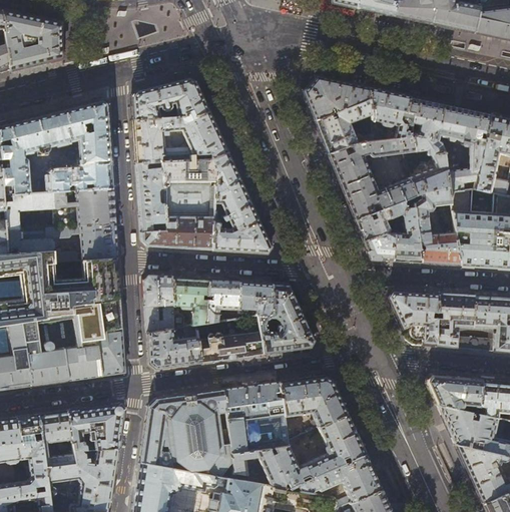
[(333,0),(333,3),(342,5),(358,8),(395,16),(397,1),(395,1),(394,0),(333,0)]
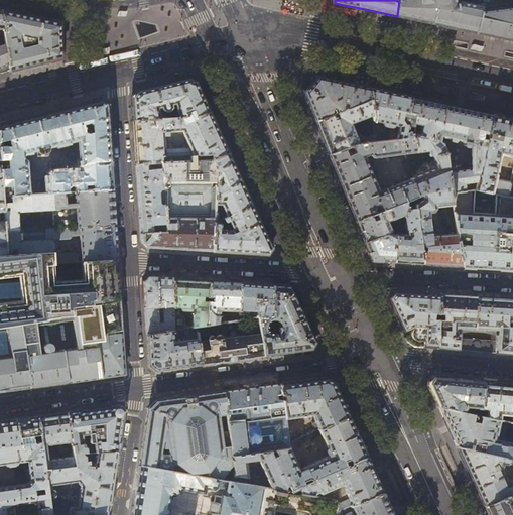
[(396,0),(397,1),(399,1),(397,16),(412,20),(434,24),(437,9),(434,8),(433,3),(432,0),(396,0)]
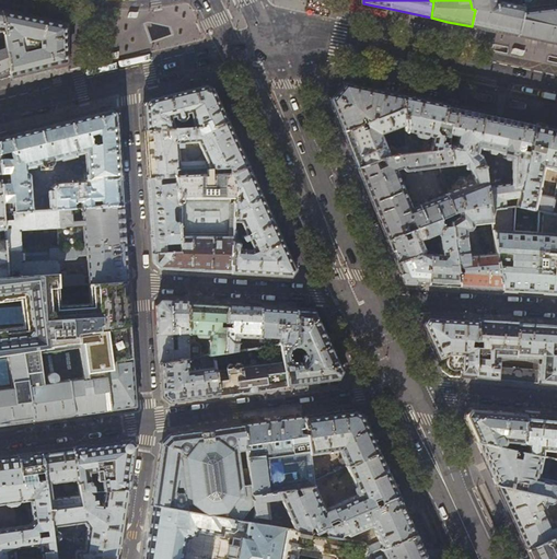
[(476,0),(477,2),(471,3),(472,9),(475,10),(472,26),(494,32),(519,36),(525,8),(523,0),(476,0)]
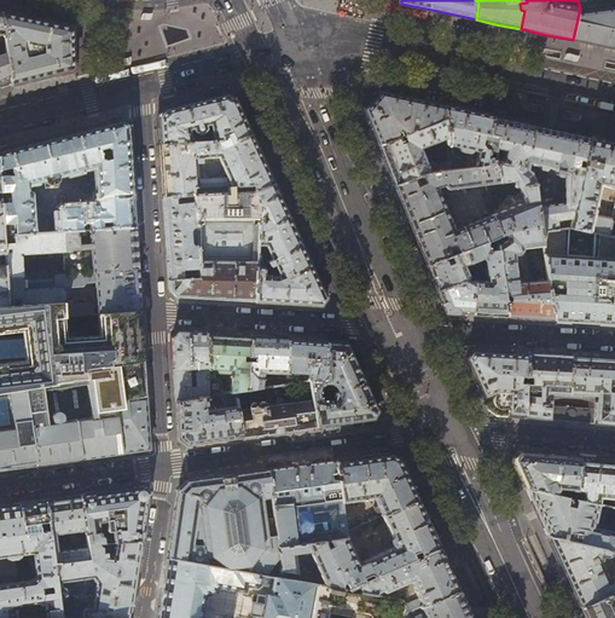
[(614,0),(578,0),(580,9),(573,40),(601,46),(614,48),(614,0)]
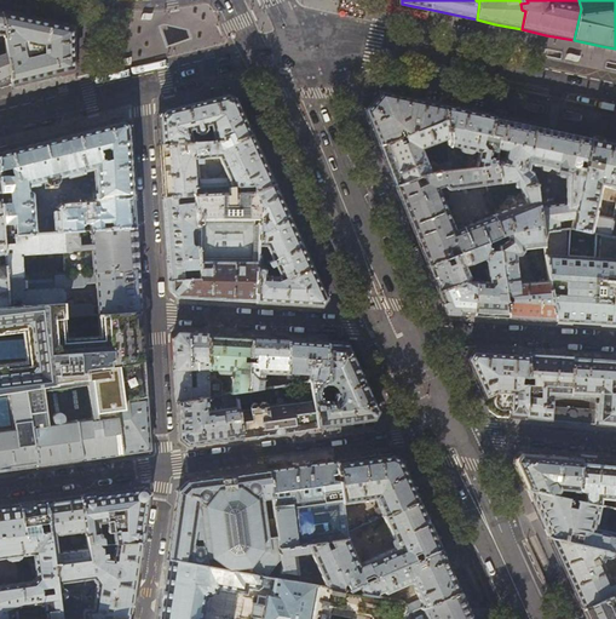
[(75,28),(39,21),(7,13),(4,12),(7,33),(15,89),(45,80),(76,70),(76,47),(75,28)]
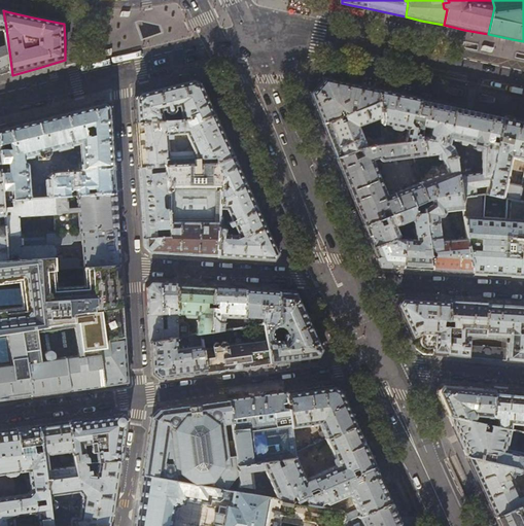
[(0,77),(12,75),(6,28),(0,29),(0,77)]
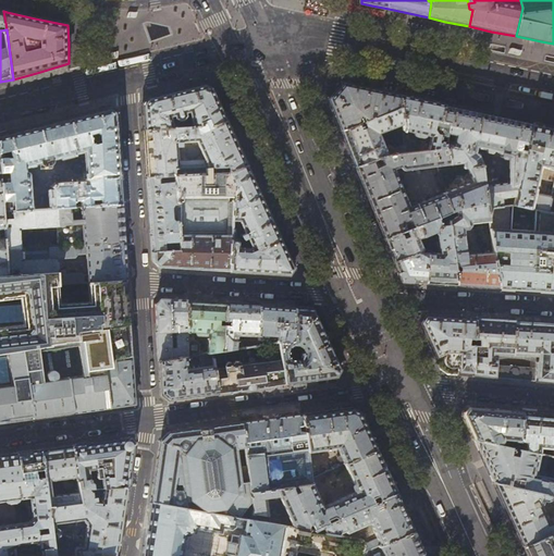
[(403,108),(401,96),(371,89),(344,83),(339,90),(331,99),(336,115),(343,131),(403,108)]
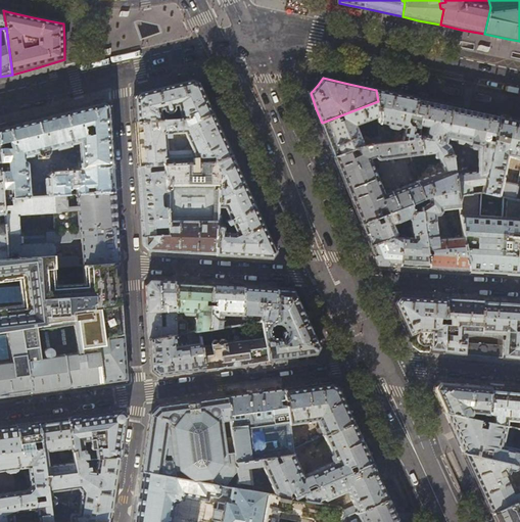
[(204,119),(215,113),(206,96),(200,83),(194,80),(164,87),(141,93),(136,99),(138,123),(204,119)]
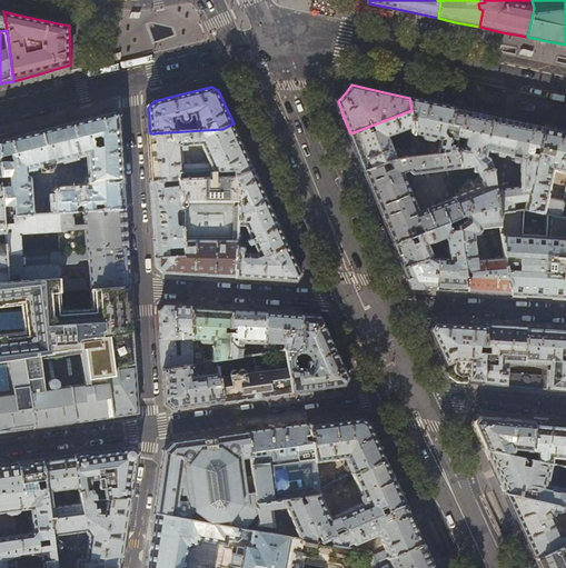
[(435,102),(437,96),(413,90),(410,98),(435,102)]
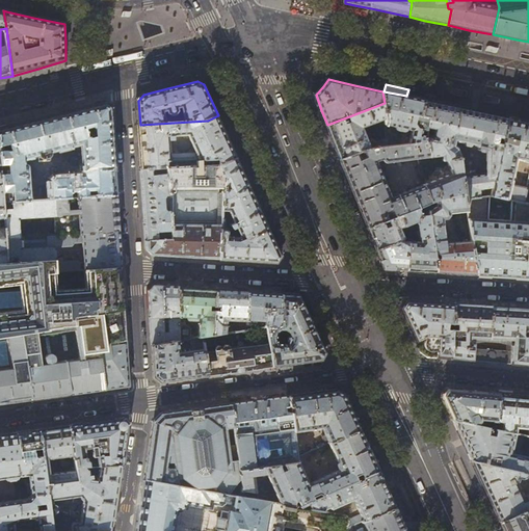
[(384,91),(382,91),(385,103),(388,131),(389,139),(390,147),(400,145),(403,129),(414,131),(411,144),(427,142),(429,117),(422,116),(425,100),(406,96),(384,91)]
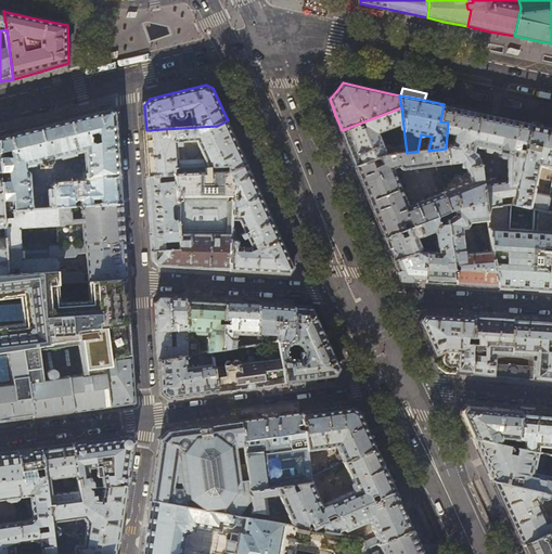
[(490,114),(444,104),(440,121),(448,123),(446,149),(448,149),(451,170),(467,167),(483,165),(484,165),(478,154),(476,153),(477,147),(500,153),(500,154),(501,154),(500,155),(501,157),(504,158),(506,156),(506,155),(510,156),(509,182),(485,185),(488,208),(514,205),(531,123),(490,114)]
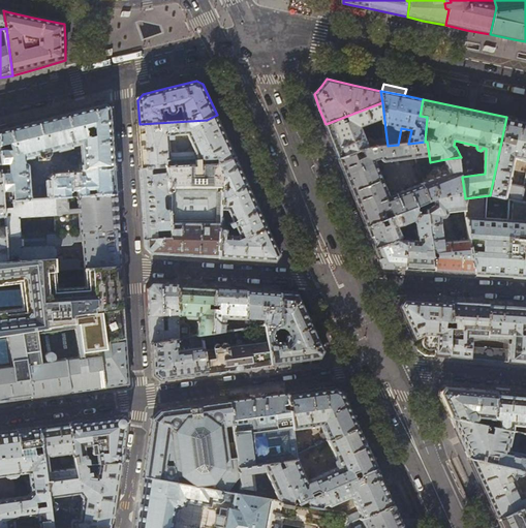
[(382,102),(326,124),(332,140),(340,159),(369,148),(369,149),(388,146),(387,138),(372,143),(370,136),(366,137),(362,127),(379,120),(383,130),(385,130),(382,102)]
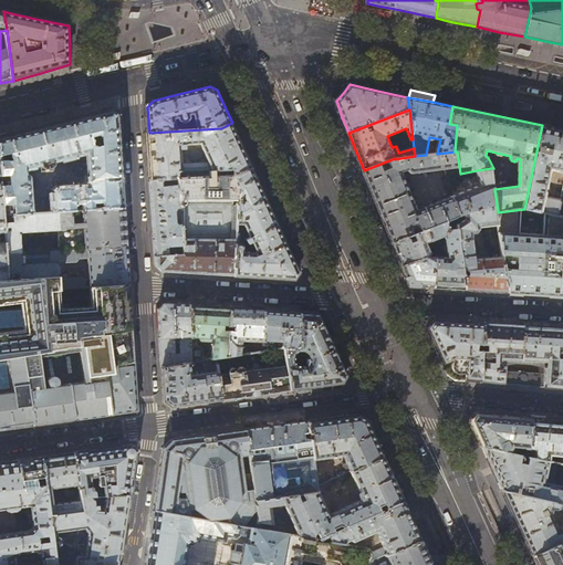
[(120,115),(113,111),(74,119),(51,126),(12,135),(0,138),(0,143),(1,157),(12,154),(14,160),(1,161),(2,176),(14,175),(14,179),(12,179),(12,186),(3,187),(6,216),(10,216),(16,215),(17,215),(35,213),(33,178),(31,176),(29,176),(29,170),(44,166),(44,168),(45,168),(48,169),(54,168),(56,167),(56,166),(58,163),(89,155),(91,187),(60,189),(56,192),(58,212),(77,211),(77,205),(85,205),(85,210),(96,210),(95,203),(104,203),(105,209),(126,208),(124,181),(122,139),(120,115)]
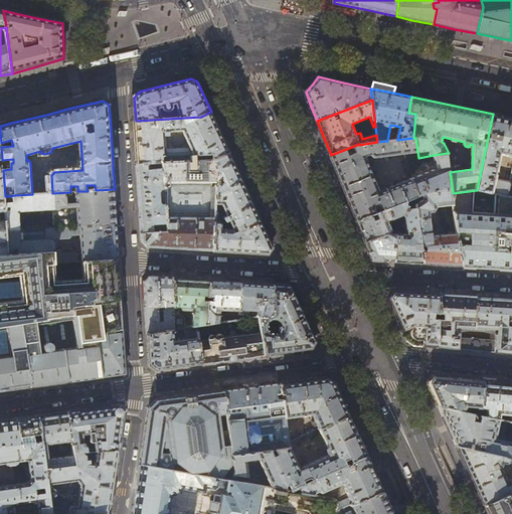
[(219,130),(211,112),(201,117),(136,121),(136,130),(139,165),(214,160),(230,153),(219,130)]
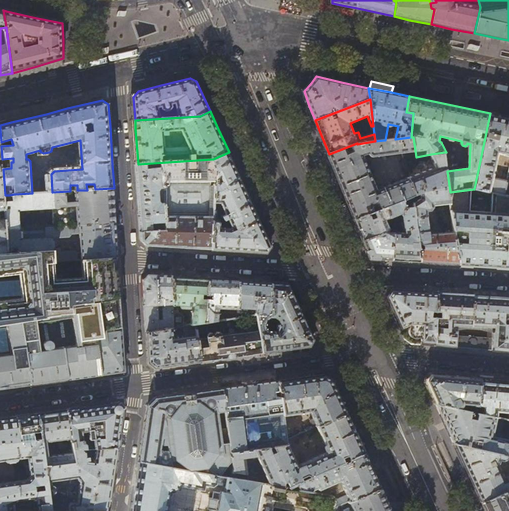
[(508,117),(490,113),(474,189),(506,196),(508,187),(508,182),(493,178),(498,154),(508,156),(508,117)]
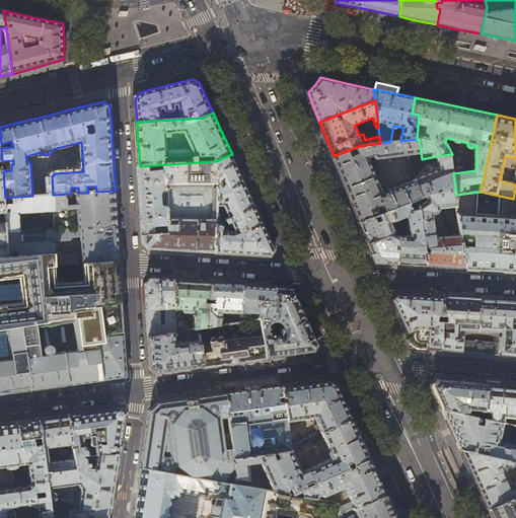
[(417,139),(400,141),(390,142),(380,143),(362,146),(362,145),(334,156),(346,188),(354,206),(360,222),(360,223),(419,200),(422,198),(416,181),(384,194),(369,158),(375,156),(375,157),(376,158),(377,159),(378,159),(379,159),(410,156),(411,161),(423,159),(422,159),(419,139),(417,139)]
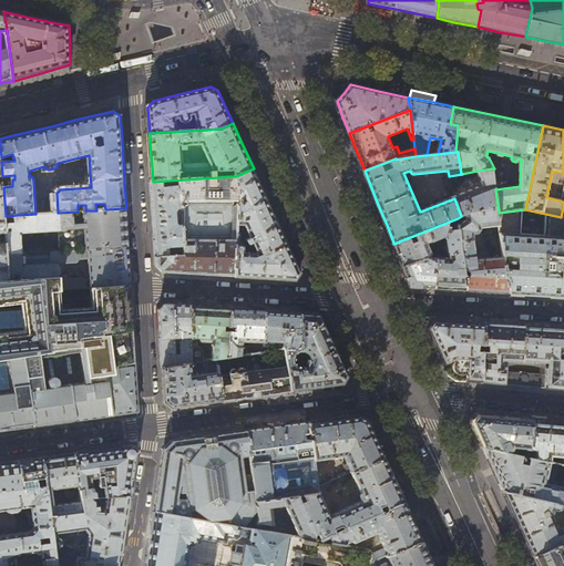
[(276,217),(254,168),(236,176),(242,191),(236,277),(265,279),(297,280),(301,274),(276,217)]
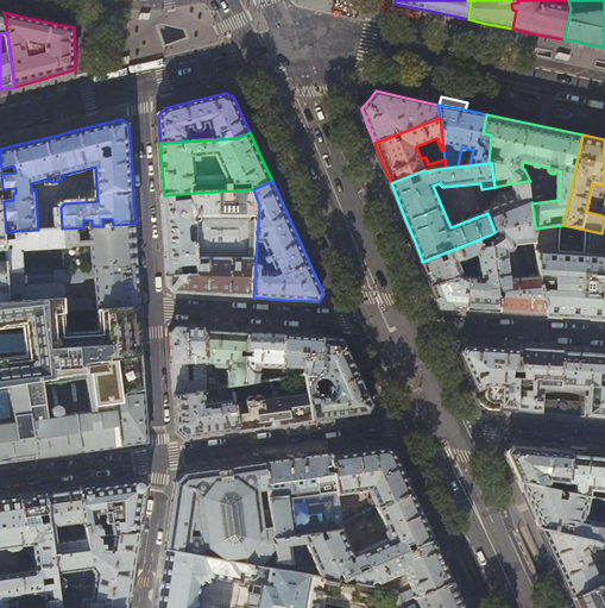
[(529,181),(512,183),(520,200),(487,213),(495,232),(491,234),(492,245),(493,254),(508,252),(512,251),(516,248),(516,246),(536,243),(535,229),(531,204),(529,181)]
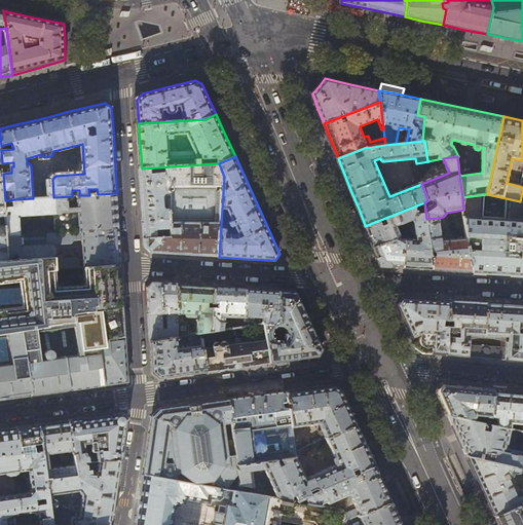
[(224,177),(219,163),(142,169),(144,199),(147,244),(147,248),(152,253),(185,255),(219,257),(224,177)]
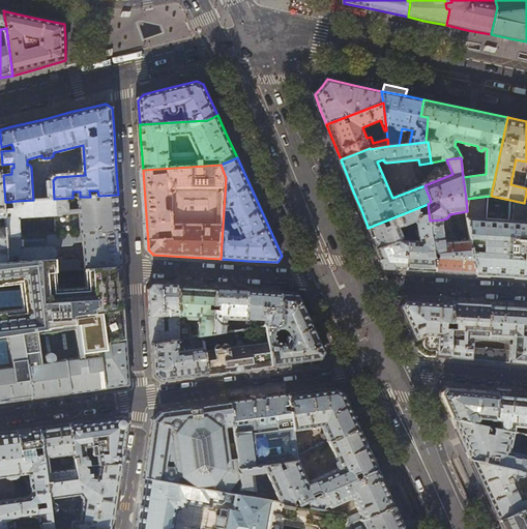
[(15,201),(16,208),(5,208),(6,218),(6,227),(7,238),(120,231),(119,214),(118,195),(98,196),(90,197),(80,197),(72,198),(54,199),(33,200),(16,201),(15,201)]
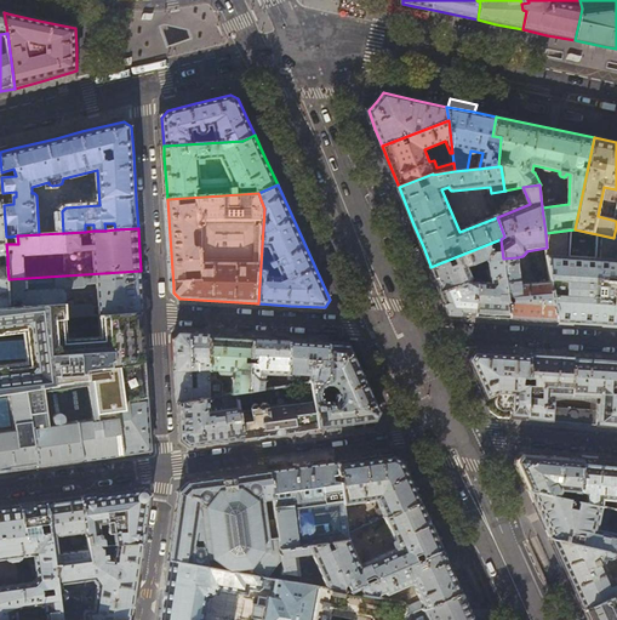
[(575,229),(546,233),(547,248),(552,282),(558,322),(584,323),(616,325),(616,238),(613,238),(575,229)]
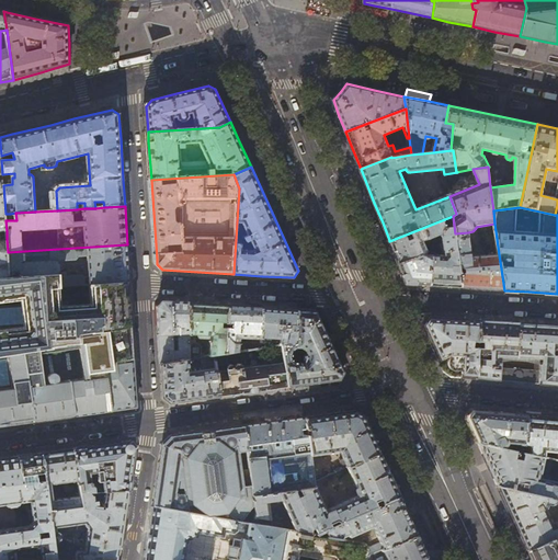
[(446,227),(453,216),(389,241),(393,248),(395,253),(399,264),(425,253),(426,250),(431,248),(430,244),(428,243),(425,244),(423,241),(429,239),(430,241),(432,240),(431,238),(442,233),(446,227)]
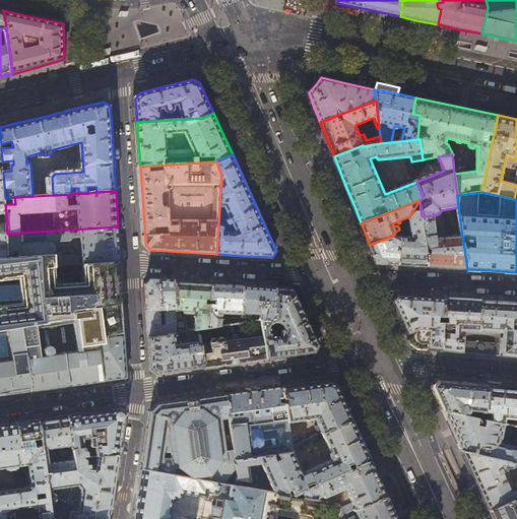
[(5,204),(5,203),(0,203),(0,258),(8,258),(8,252),(7,234),(6,222),(0,222),(0,217),(0,213),(6,214),(5,204)]
